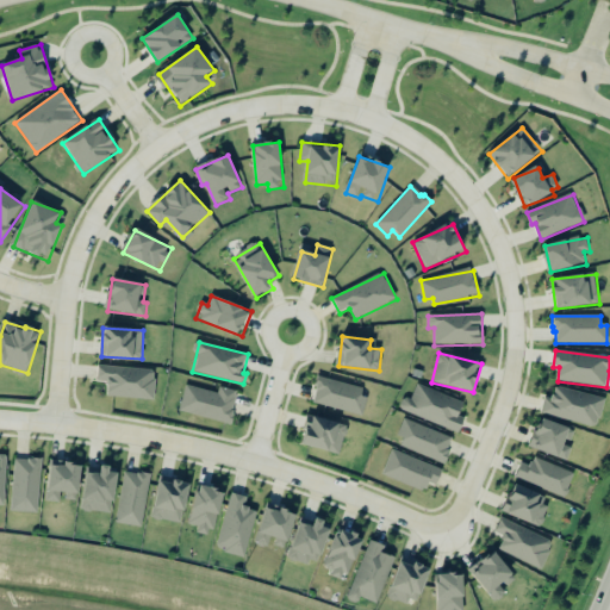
[(109,397),(154,399),(156,369),(99,367),(98,381),(109,383),(109,397)]
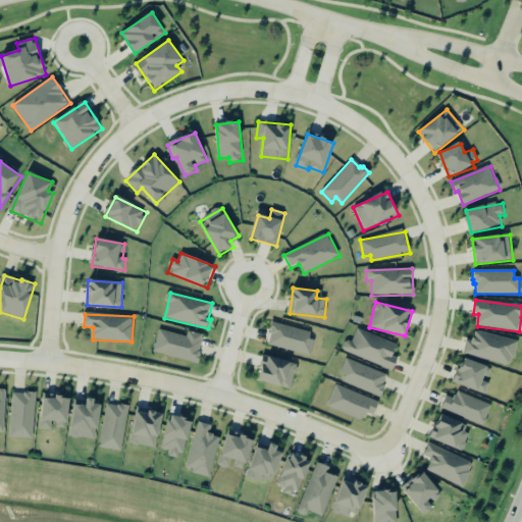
[(268,347),(310,355),(314,332),(272,324),(268,347)]
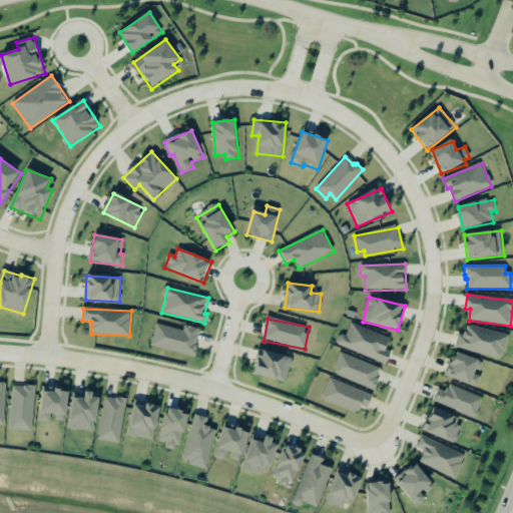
[(387,366),(392,353),(386,351),(391,339),(351,324),(345,339),(339,336),(336,346),(387,366)]
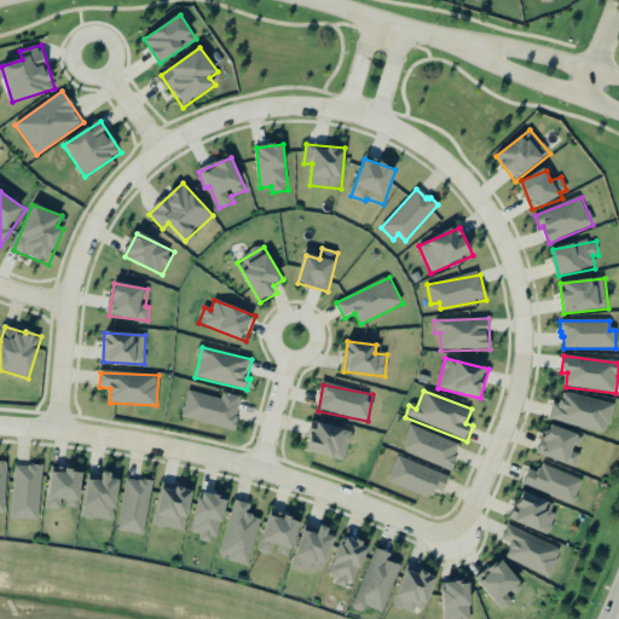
[(233,432),(237,422),(235,421),(235,418),(235,417),(238,404),(237,404),(238,398),(223,393),(220,400),(187,392),(180,417),(233,432)]
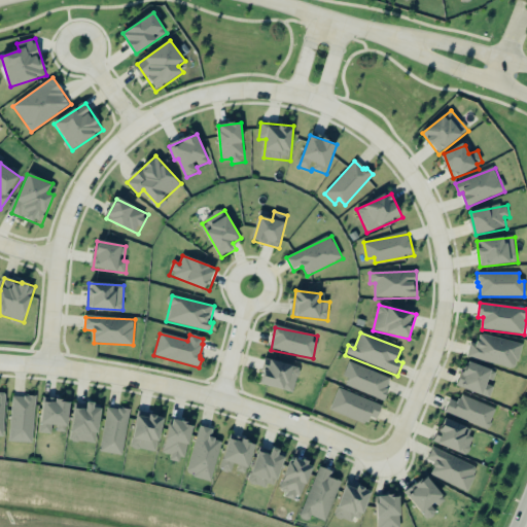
[(523,345),(481,334),(477,347),(470,345),(467,356),(516,371),(523,345)]
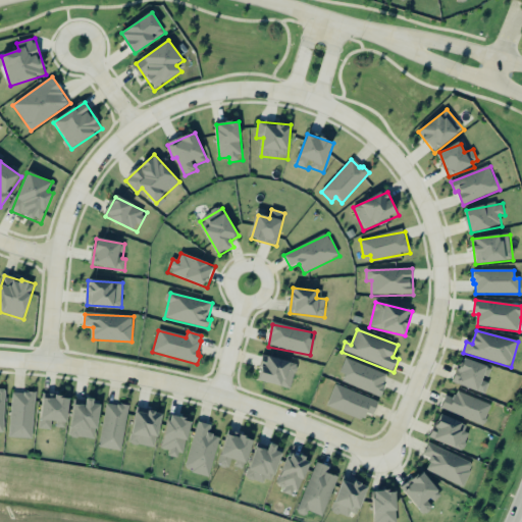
[(259,382),(292,389),(298,364),(264,356),(259,382)]
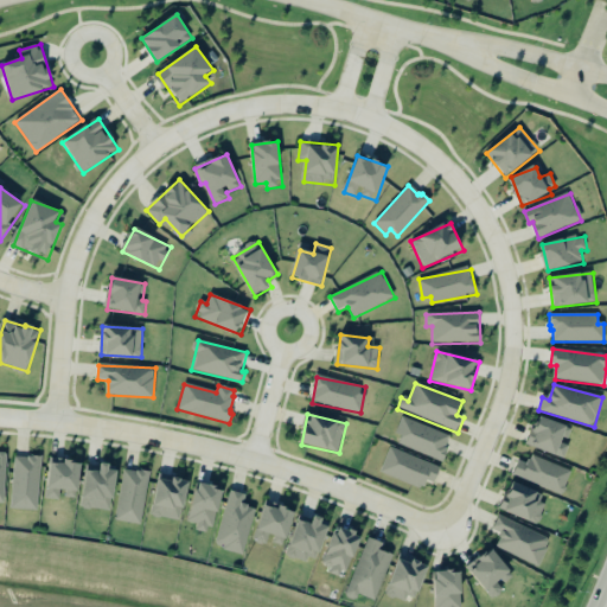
[(401,438),(397,445),(441,462),(451,438),(402,417),(395,435),(401,438)]
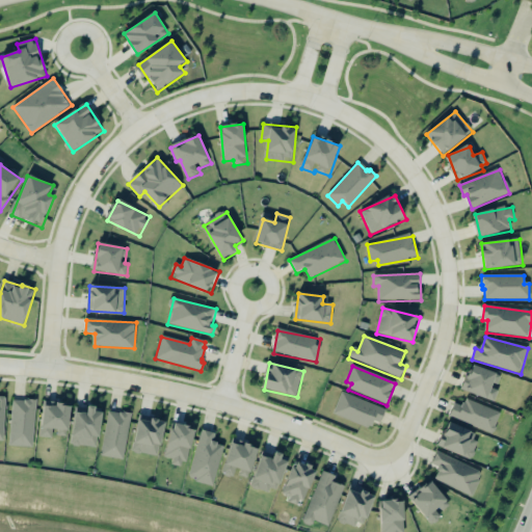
[(498,373),(475,367),(472,376),(467,375),(461,391),(496,401),(499,391),(493,390),(498,373)]
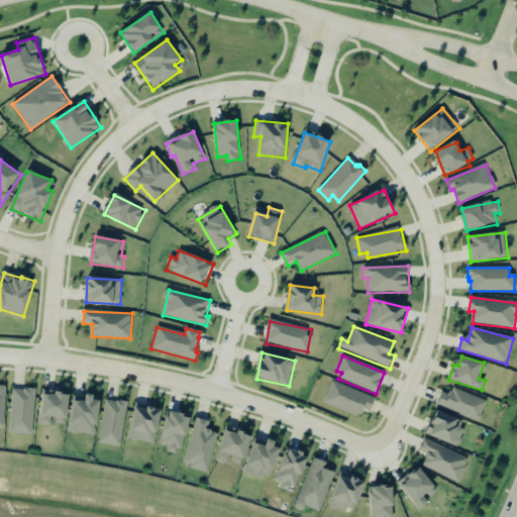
[(376,399),(332,382),(323,403),(359,418),(364,410),(371,412),(376,399)]
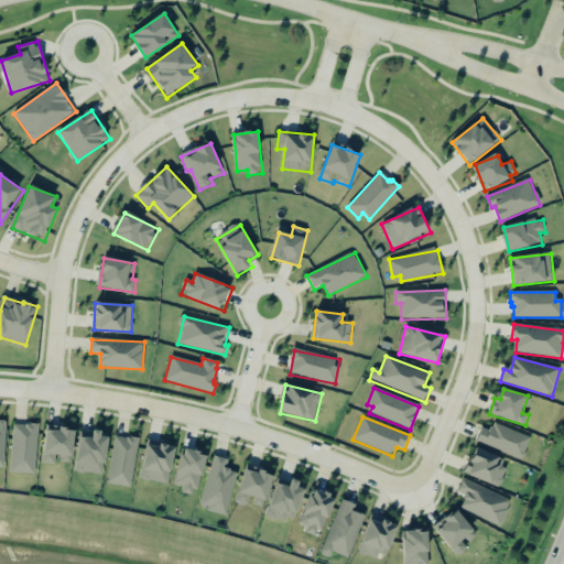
[(531,438),(492,423),(490,432),(483,429),(477,443),(523,459),(531,438)]
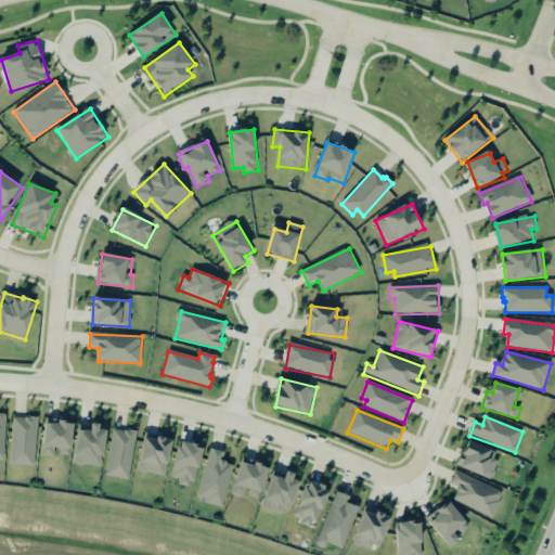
[(11,466),(36,467),(37,418),(13,417),(11,466)]
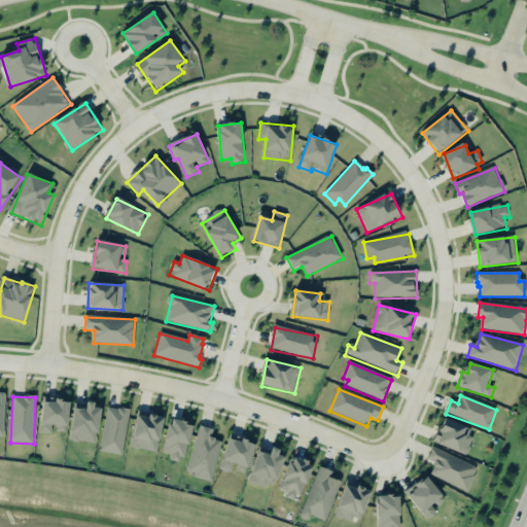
[(71,401),(44,398),(41,433),(54,434),(54,432),(68,433),(71,401)]
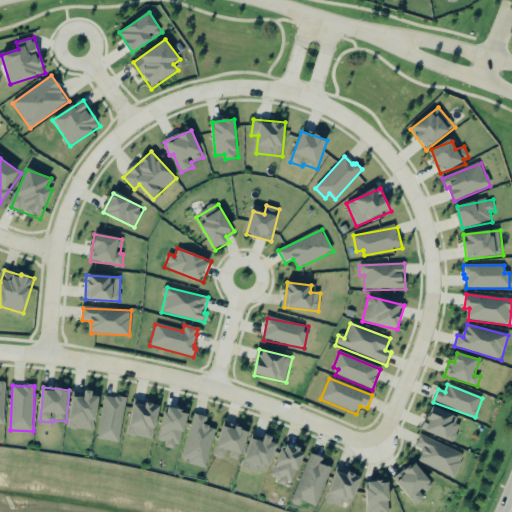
[(69,429),(95,431),(99,394),(85,393),(85,395),(73,393),(69,429)]
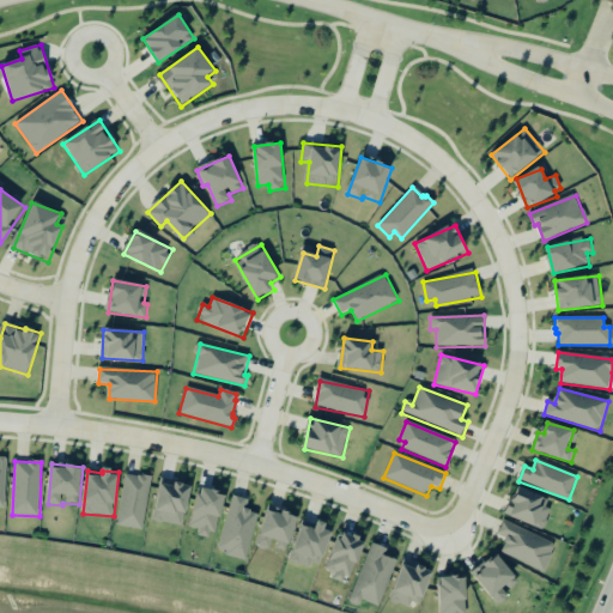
[(152,478),(126,473),(116,526),(143,530),(152,478)]
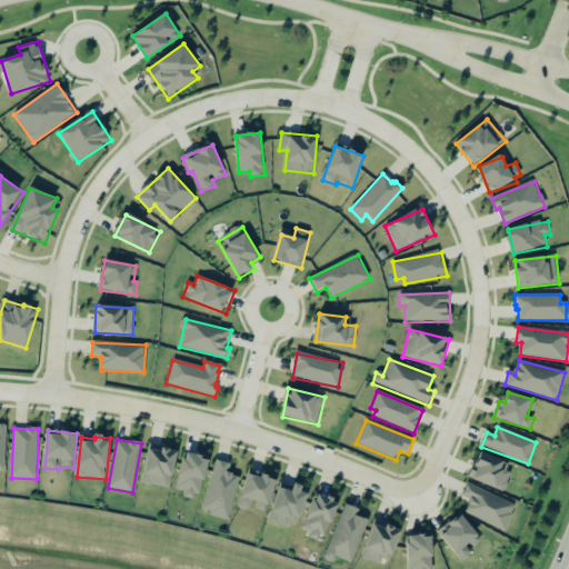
[(178,451),(150,446),(143,483),(171,489),(178,451)]
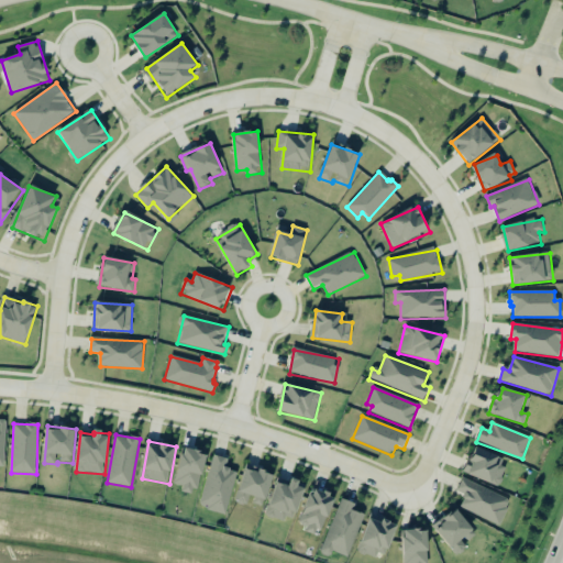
[(506,468),(497,465),(499,456),(473,448),(465,475),(500,486),(506,468)]
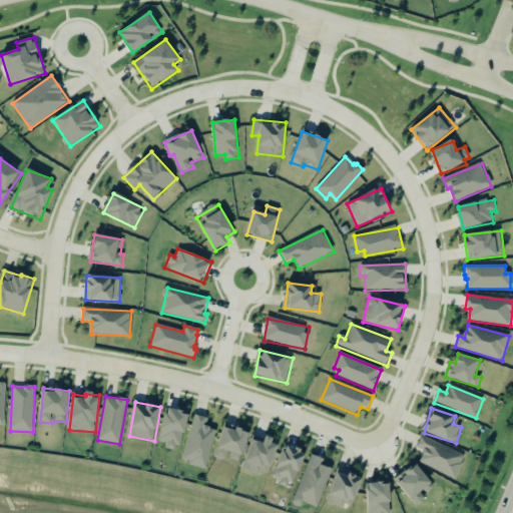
[(180,452),(188,414),(166,409),(160,442),(166,444),(165,449),(180,452)]
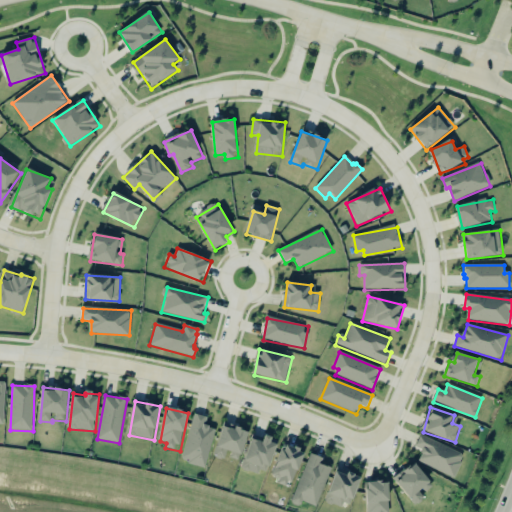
[(215,429),(206,427),(208,417),(192,414),(182,462),(207,468),(215,429)]
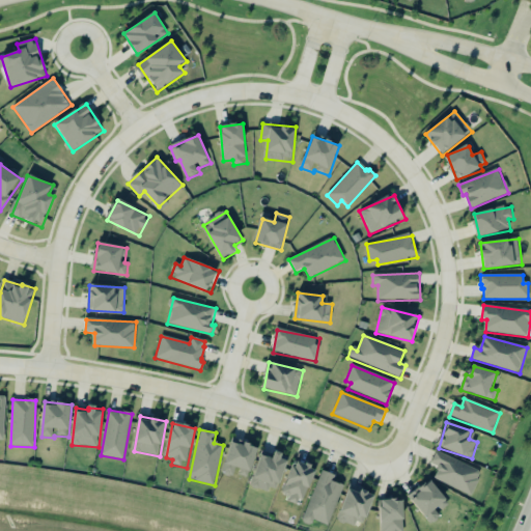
[(258,447),(245,444),(245,447),(231,443),(223,473),(235,477),(236,475),(251,478),(258,447)]
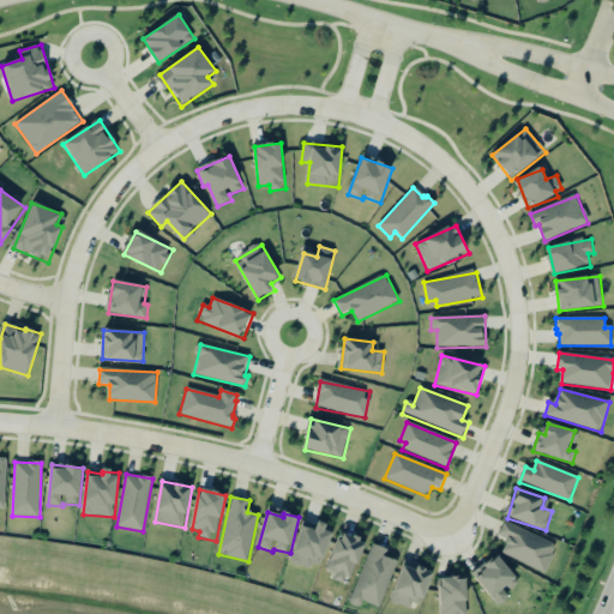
[(503,554),(546,573),(558,546),(504,522),(498,535),(509,540),(503,554)]
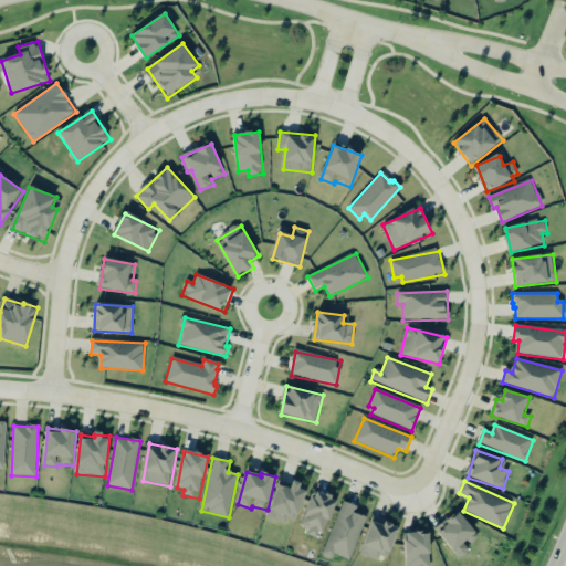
[(308,489),(293,483),(292,486),(281,483),(269,517),(295,527),(308,489)]
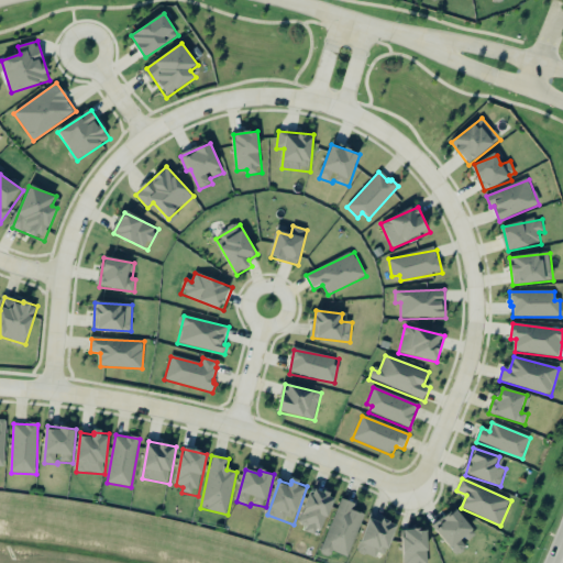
[(299,528),(321,536),(335,497),(313,488),(299,528)]
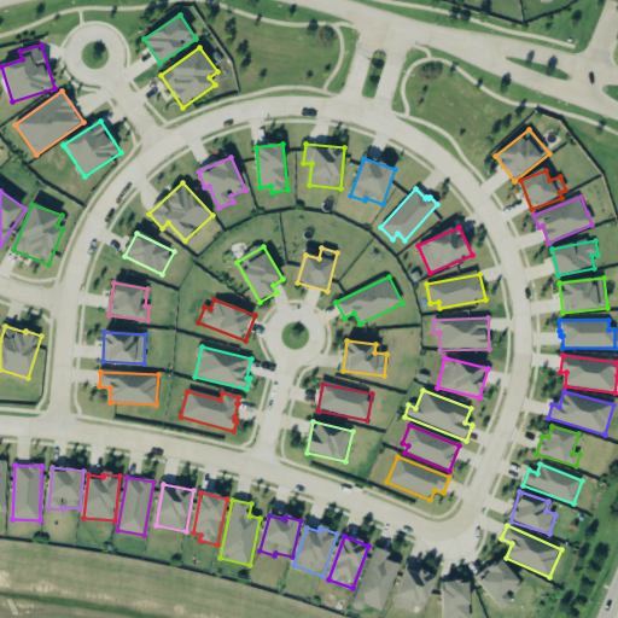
[(383,612),(401,565),(389,560),(391,554),(374,547),(351,607),(363,612),(366,606),(383,612)]
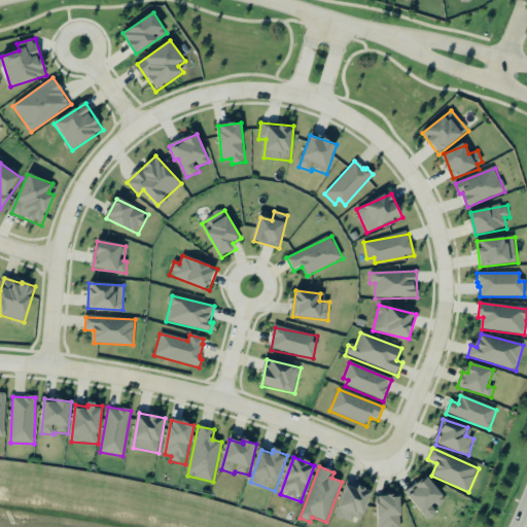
[(445,496),(427,477),(407,494),(429,521),(437,513),(432,506),(445,496)]
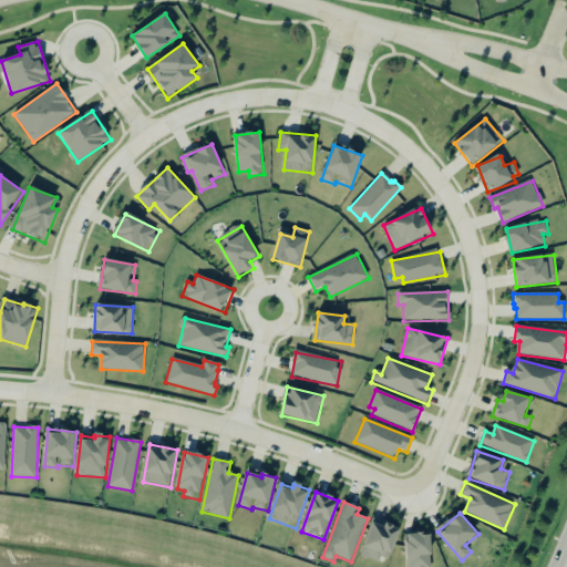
[(380,563),(382,557),(390,559),(401,528),(374,519),(361,556),(380,563)]
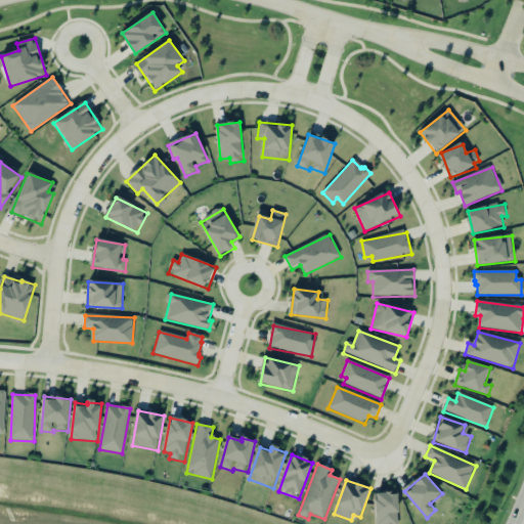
[(398,523),(398,493),(377,494),(377,523),(398,523)]
